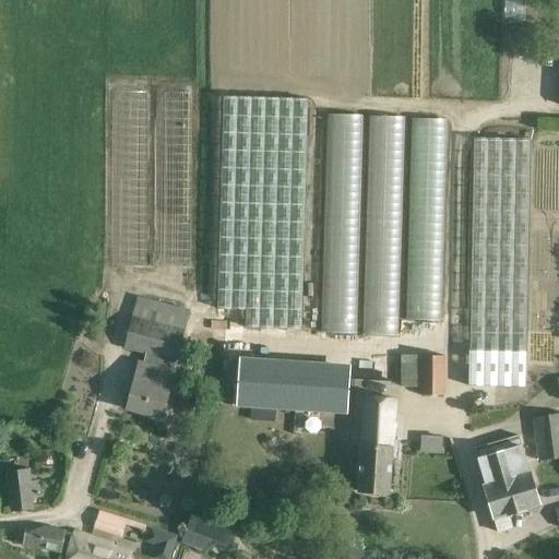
[(146,266),(147,91),(114,91),(113,265),(146,266)]
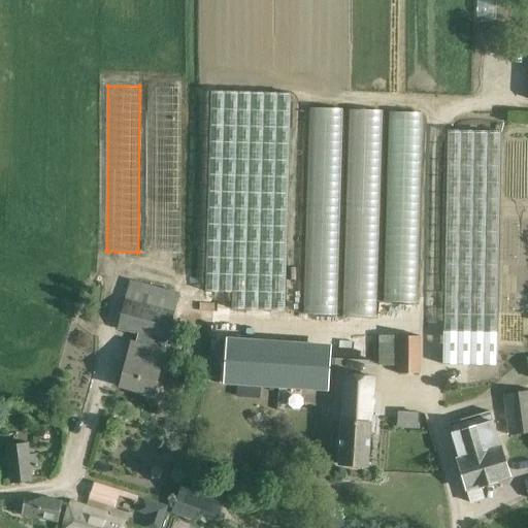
[(149,87),(146,252),(179,253),(180,87),(149,87)]
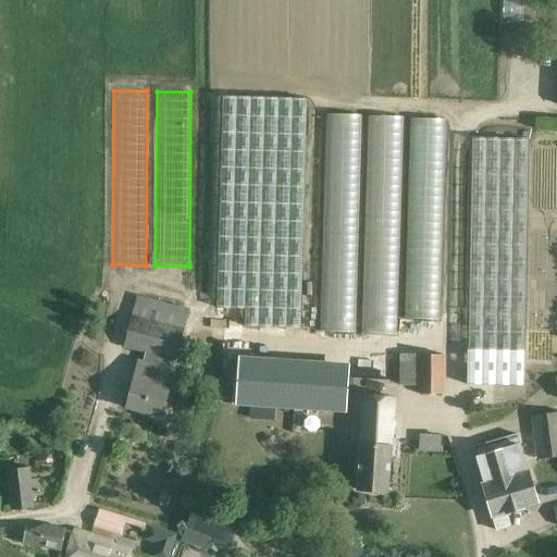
[(245,326),(302,327),(307,99),(222,97),(218,309),(245,309),(245,326)]
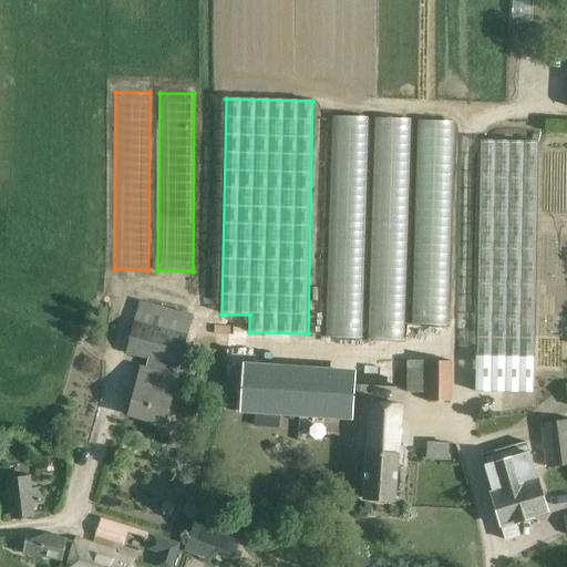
[(360,338),(368,116),(332,115),(326,337),(360,338)]
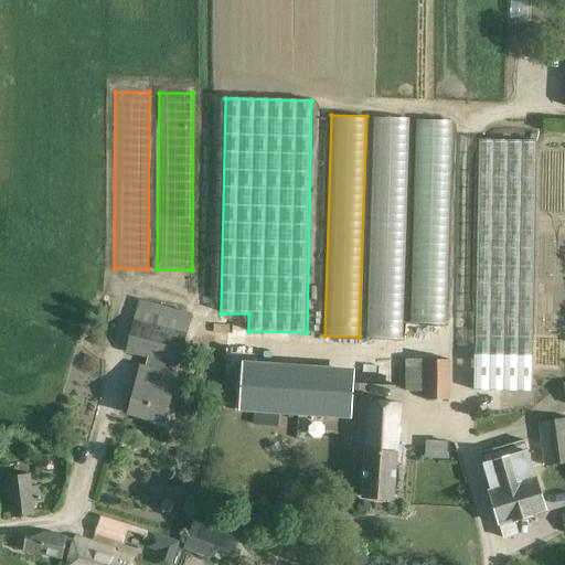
[(402,340),(407,118),(373,117),(366,339),(402,340)]
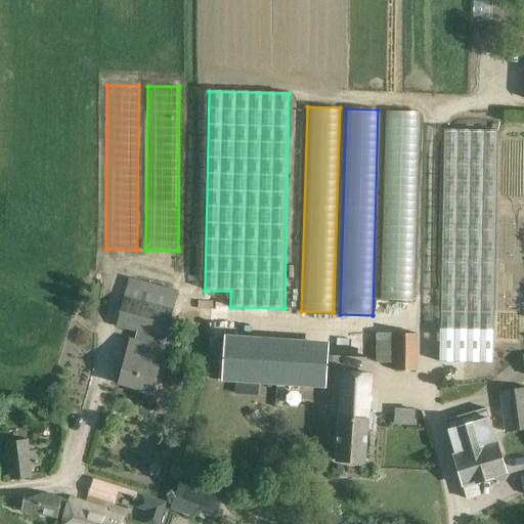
[(412,301),(418,112),(386,112),(381,300),(412,301)]
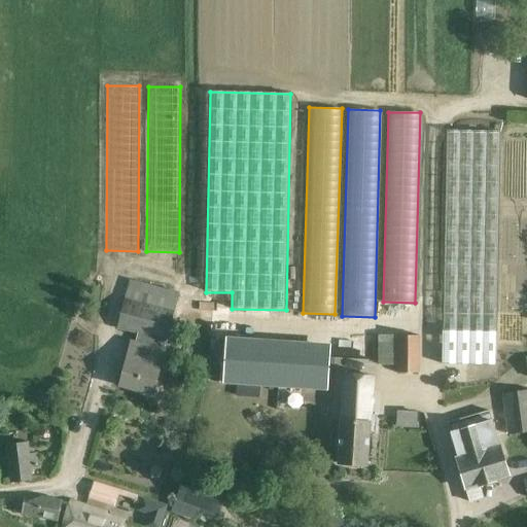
[(500,135),(447,133),(441,364),(494,365),(500,135)]
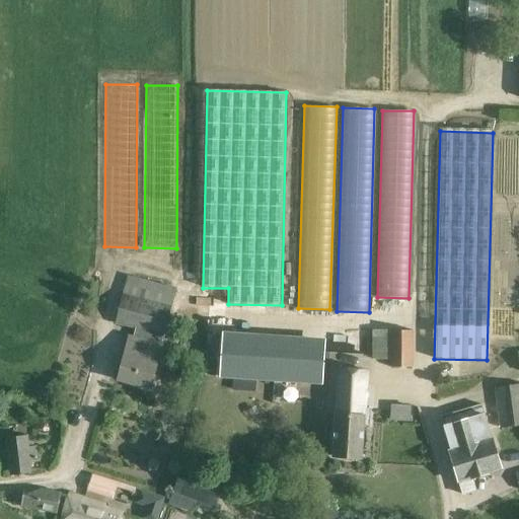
[(115,323),(135,328),(133,337),(131,336),(126,355),(124,354),(118,379),(150,387),(161,344),(171,307),(123,294),(115,323)]
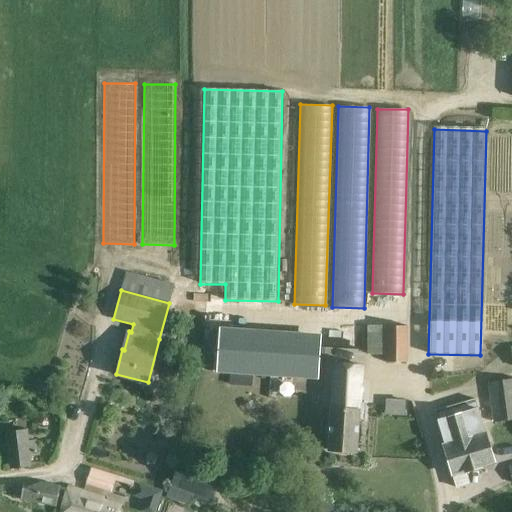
[(407,363),(408,326),(385,326),(385,362),(407,363)]
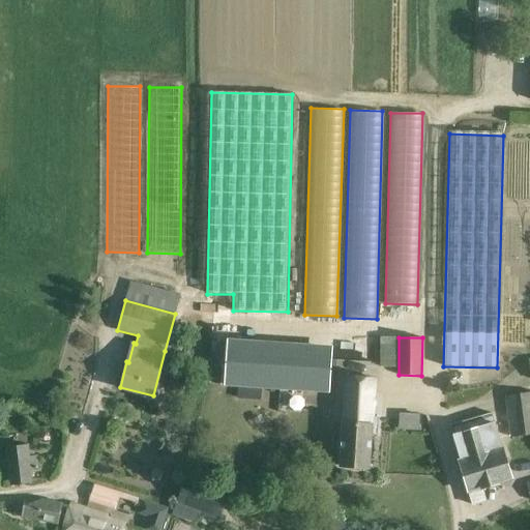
[(333,340),(332,357),(382,359),(383,342),(333,340)]
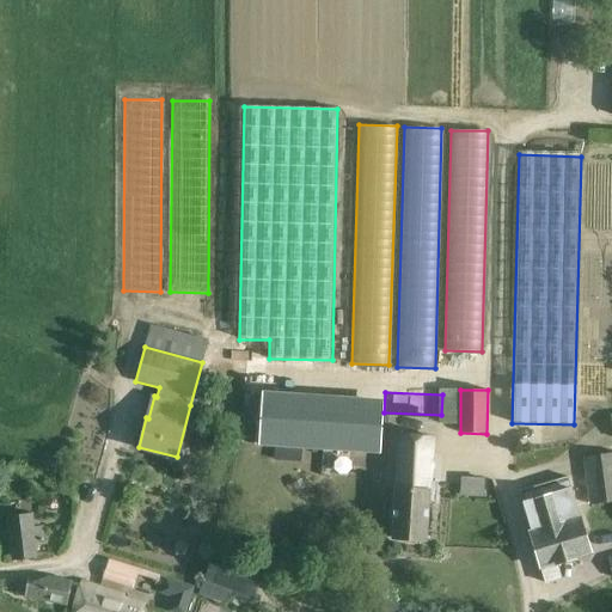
[(379,453),(383,405),(263,397),(259,445),(379,453)]
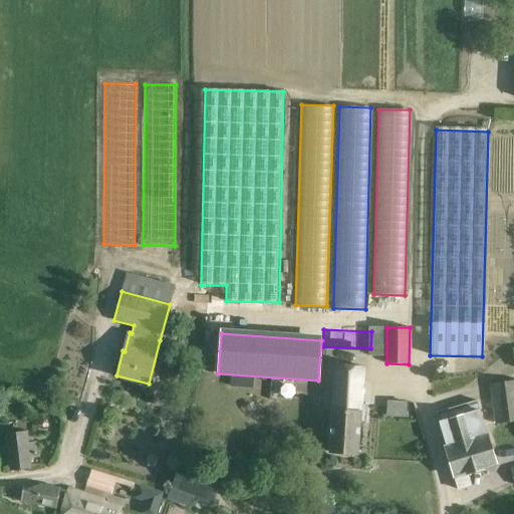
[(329,452),(357,454),(359,422),(364,422),(365,405),(361,405),(363,366),(334,364),(332,407),(329,452)]
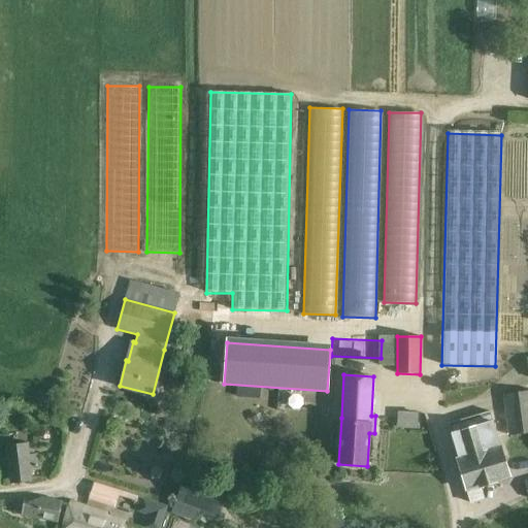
[(259,398),(260,389),(237,387),(236,396),(259,398)]
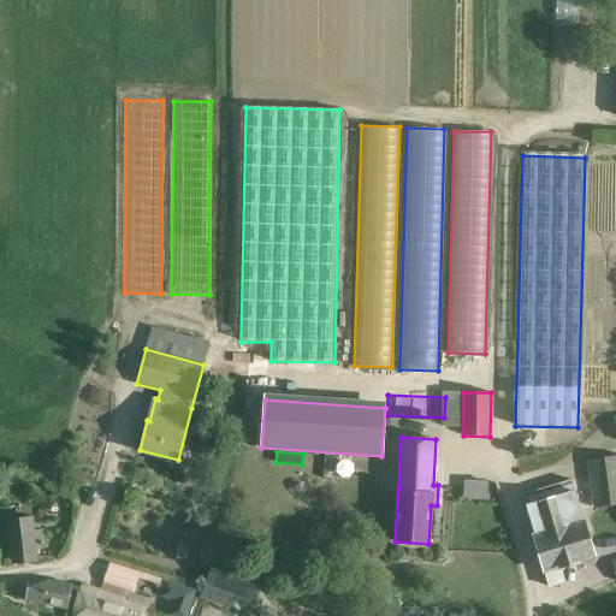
[(615,505),(615,455),(586,460),(592,509),(615,505)]
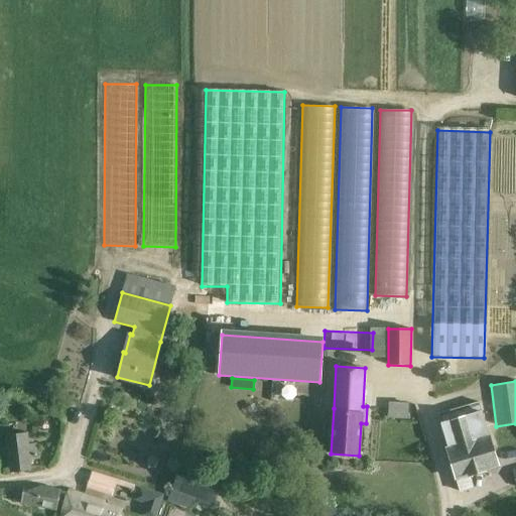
[(438,413),(448,446),(489,434),(488,434),(478,401),(438,413)]
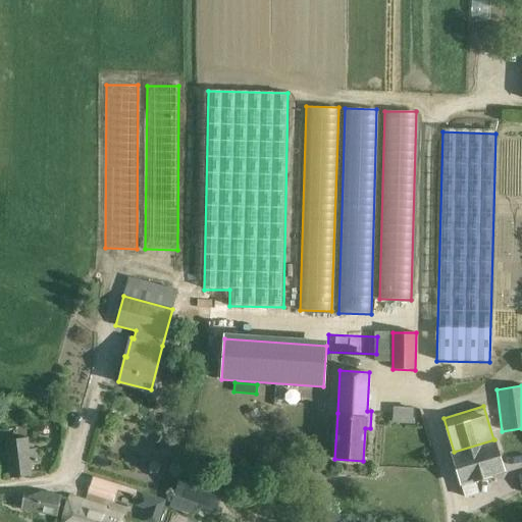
[(28,437),(5,439),(9,477),(33,475),(28,437)]
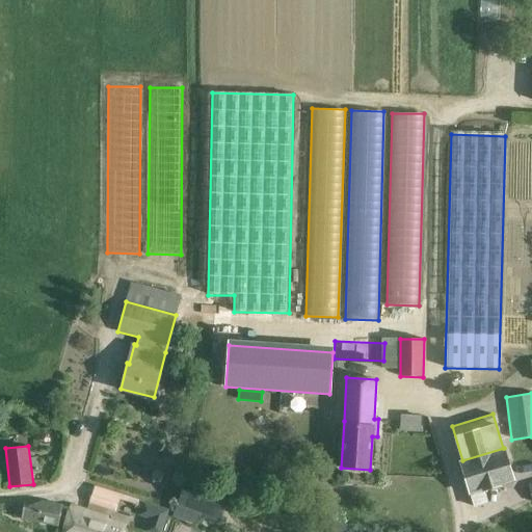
[(470,493),(474,505),(487,502),(483,488),(513,479),(504,448),(462,460),(460,461),(470,493)]
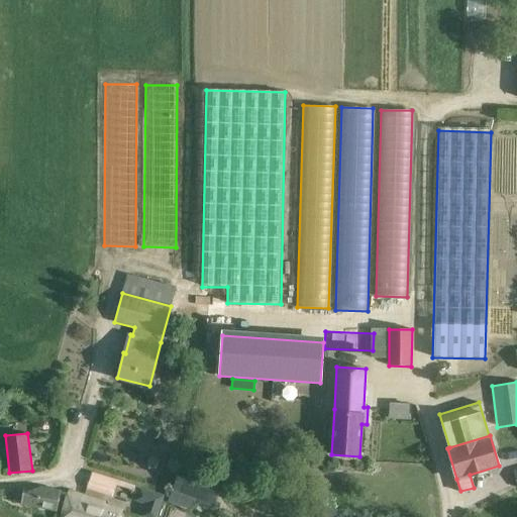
[(173,492),(210,506),(219,484),(183,469),(173,492)]
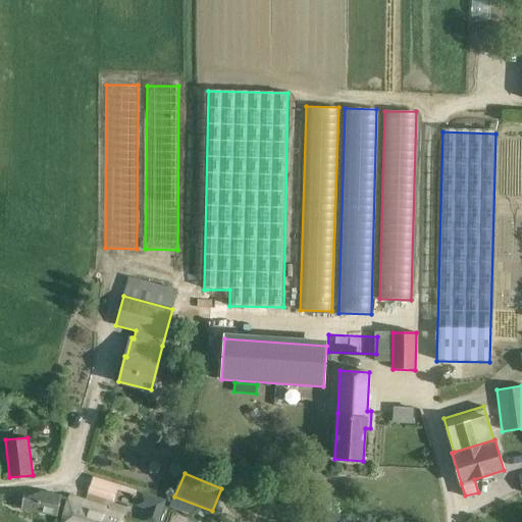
[(20,507),(56,515),(60,494),(40,490),(23,492),(20,507)]
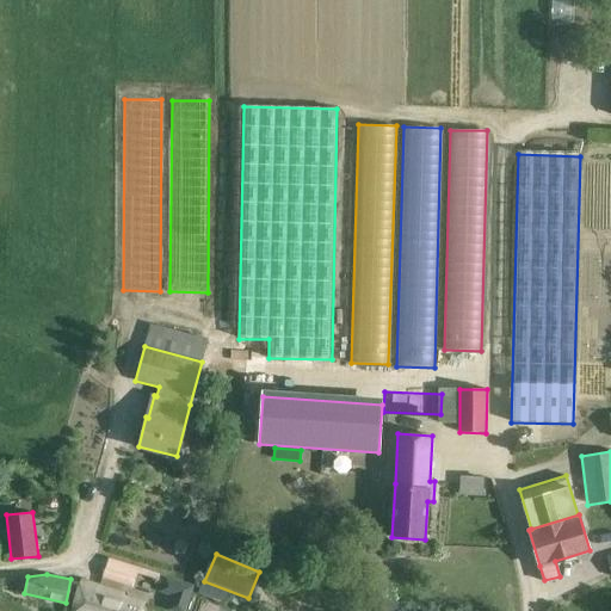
[(178,610),(185,610),(193,585),(164,575),(160,588),(173,593),(168,608),(178,610)]
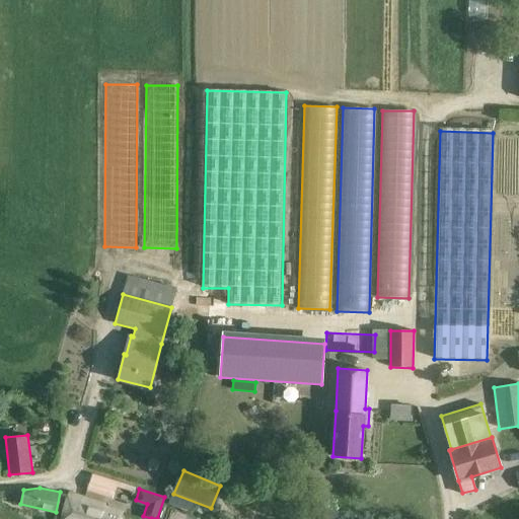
[(60,518),(119,518),(122,513),(103,507),(104,504),(69,493),(60,518)]
